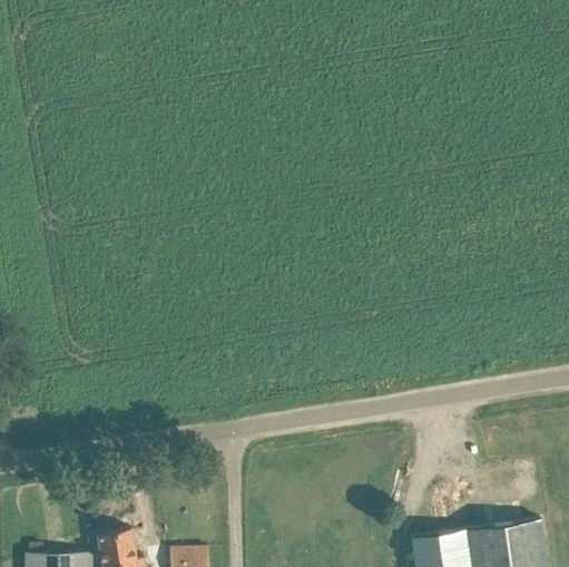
[(540,519),(466,530),(471,566),(549,566),(541,519),(540,519)]
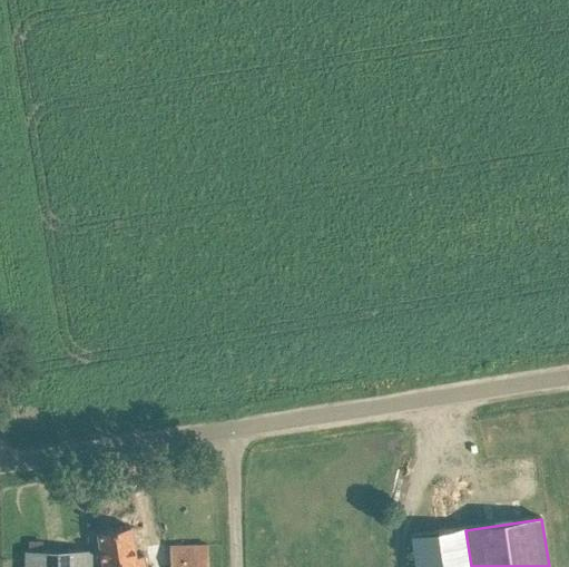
[(137,558),(131,528),(98,534),(104,566),(146,566),(145,557),(137,558)]
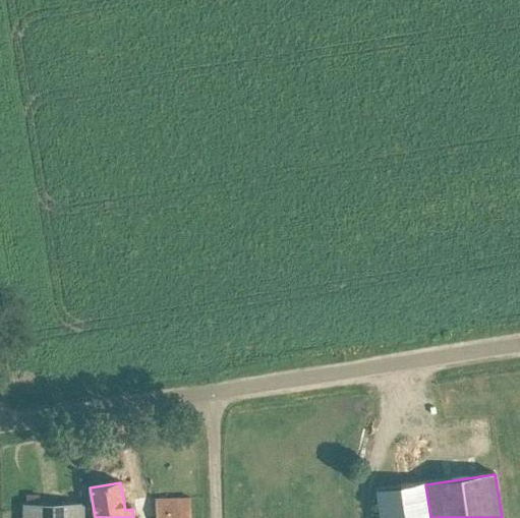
[(430,517),(425,484),(377,492),(380,517),(430,517)]
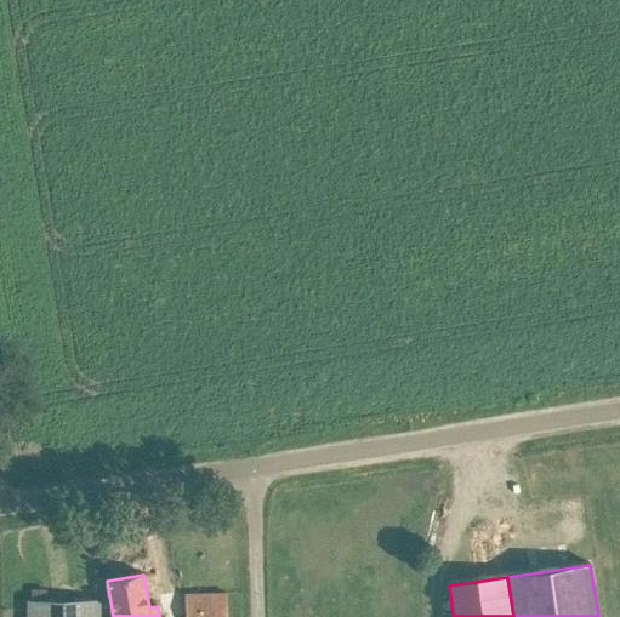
[(227,616),(227,596),(187,598),(187,616),(227,616)]
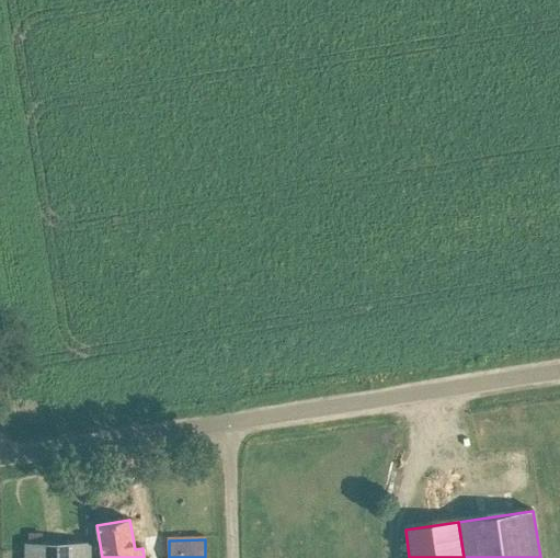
[(90,557),(90,544),(25,545),(25,557),(90,557)]
